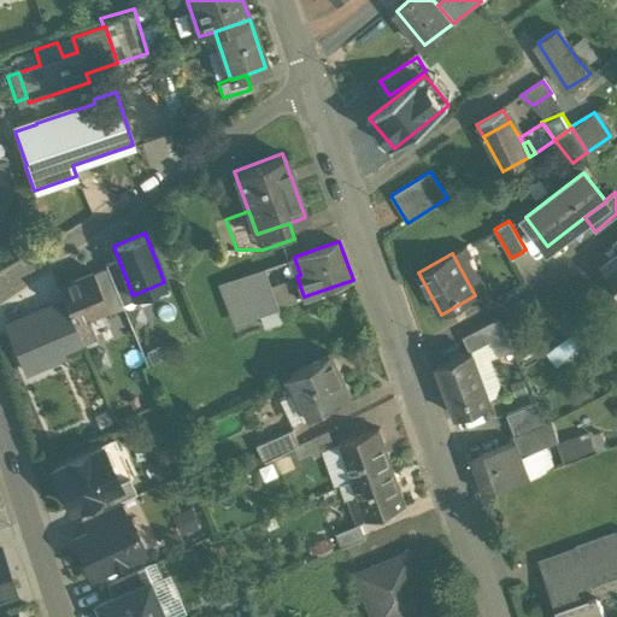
[(616,257),(606,265),(616,278),(616,257)]
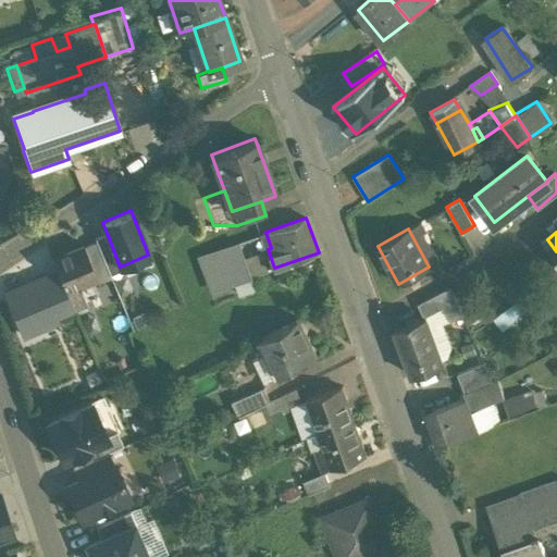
[(120,267),(107,233),(95,237),(109,273),(122,268),(123,268),(122,265),(120,267)]
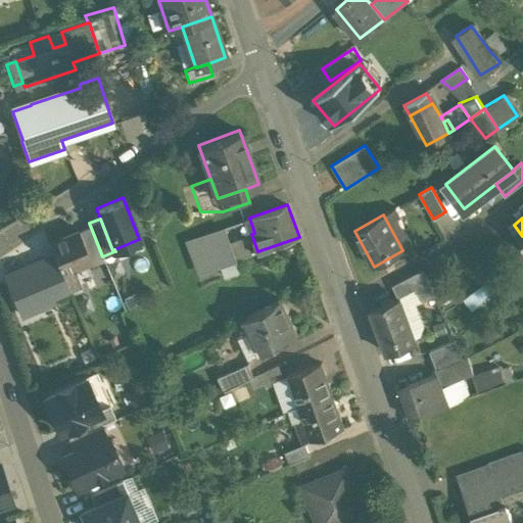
[(232,224),(202,235),(214,268),(234,259),(230,248),(238,245),(234,234),(235,233),(232,224)]
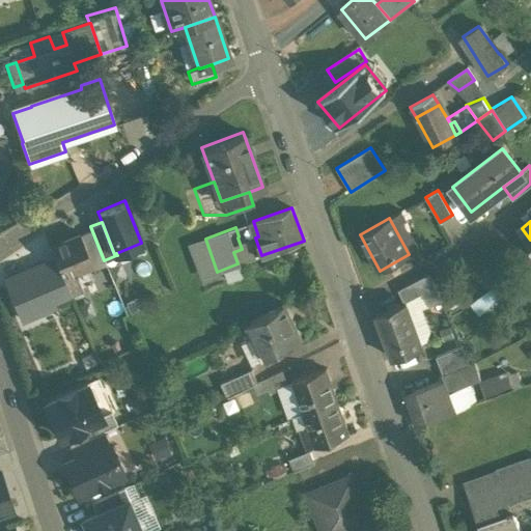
[(79,232),(49,244),(54,257),(70,292),(81,287),(74,271),(91,263),(79,232)]
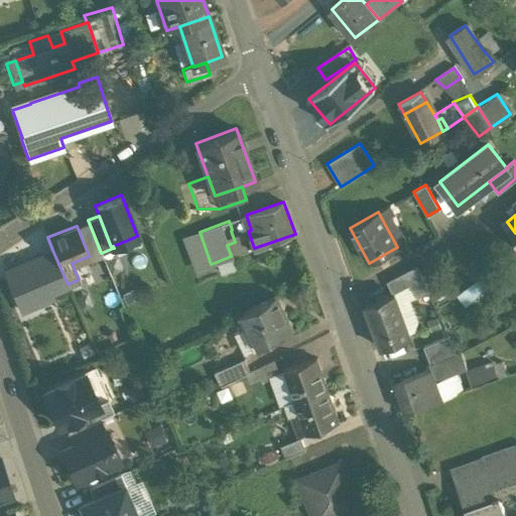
[(113,248),(101,253),(110,273),(121,269),(113,248)]
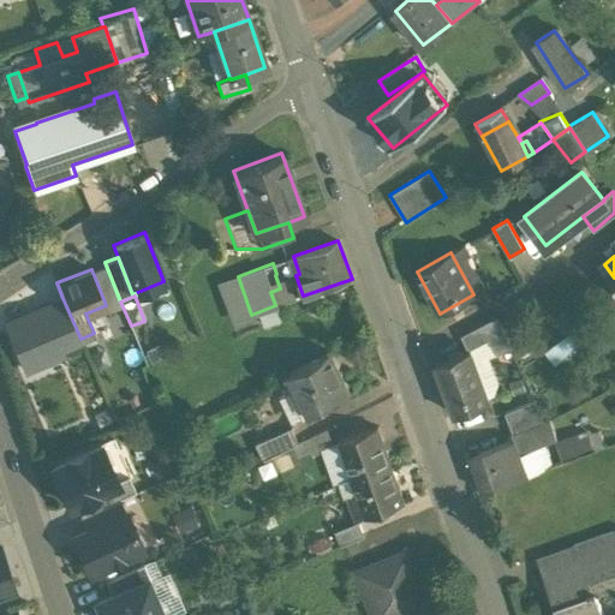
[(46,353),(81,339),(63,298),(6,322),(27,369),(49,359),(46,353)]
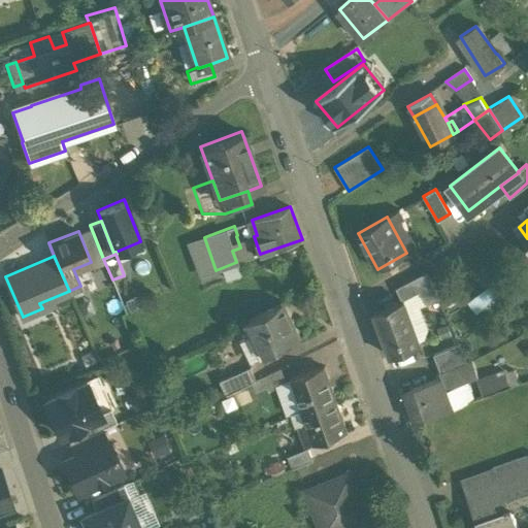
[(203,284),(242,270),(240,263),(201,276),(203,284)]
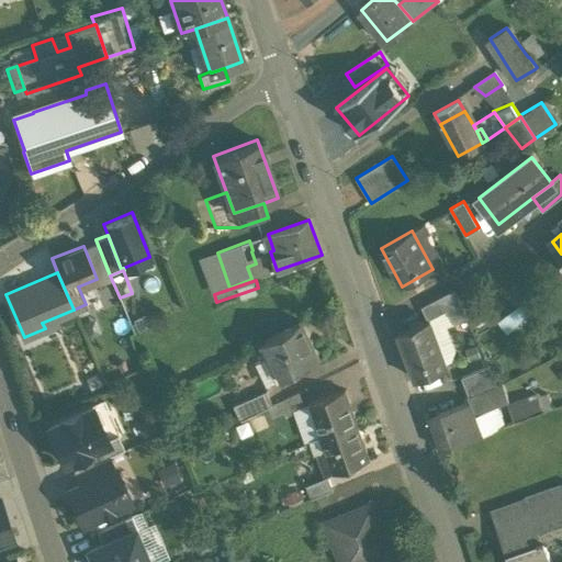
[(454,289),(422,307),(426,316),(438,310),(440,313),(446,310),(448,315),(462,307),(454,289)]
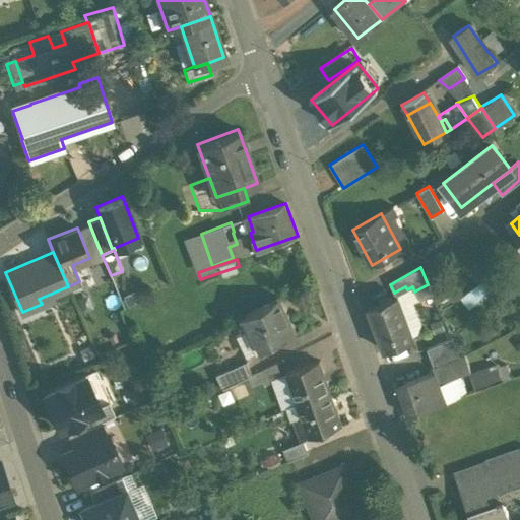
[(279,297),(238,317),(254,352),(297,332),(279,297)]
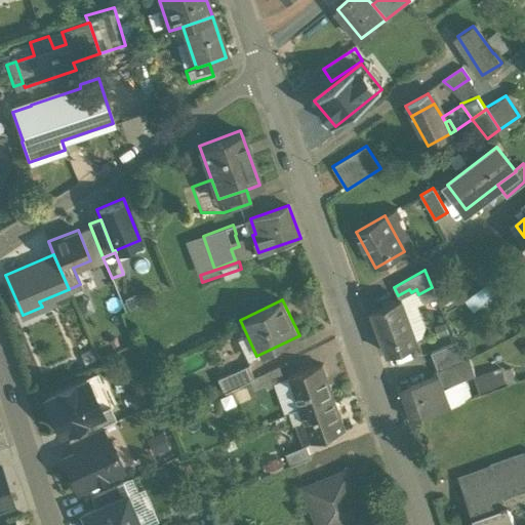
[(401,299),(370,311),(387,355),(417,344),(401,299)]
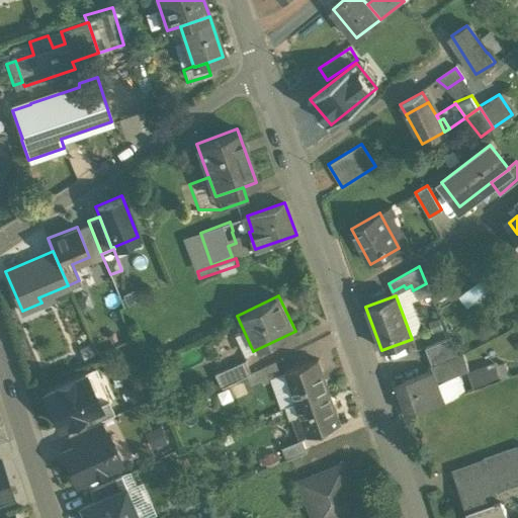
[(450,337),(425,348),(433,370),(431,371),(436,382),(468,370),(462,352),(457,354),(450,337)]
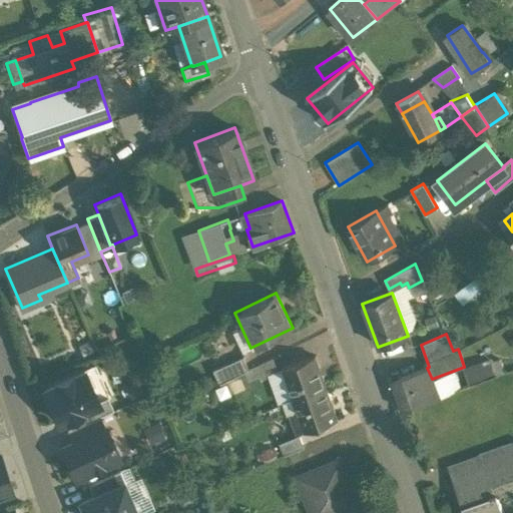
[(242,356),(213,370),(219,382),(244,370),(248,368),(242,356)]
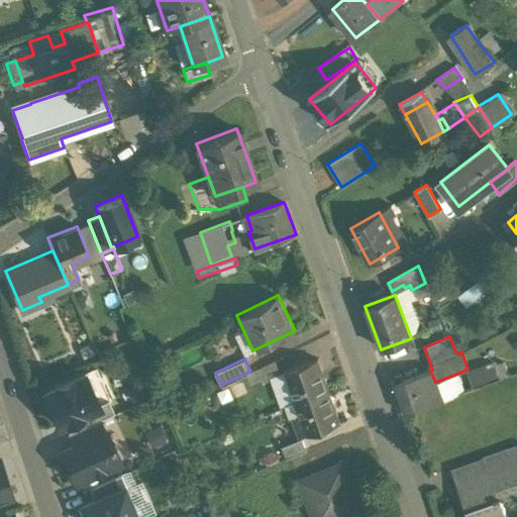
[(250,371),(246,373),(251,383),(281,374),(276,358),(250,371)]
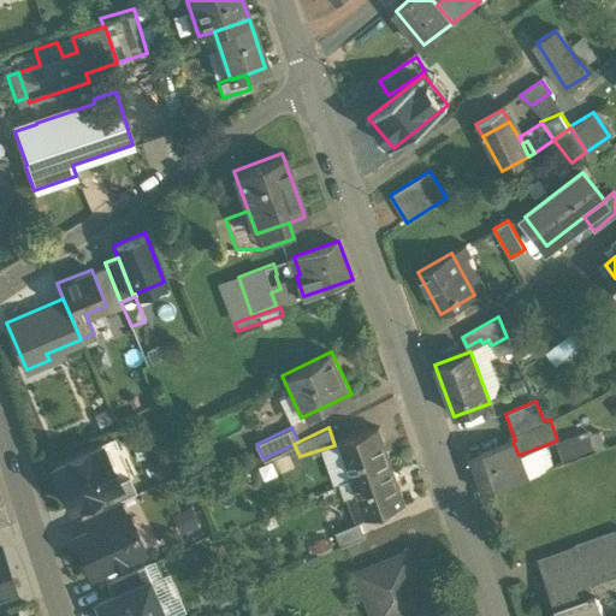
[(377,428),(339,442),(353,479),(390,466),(377,428)]
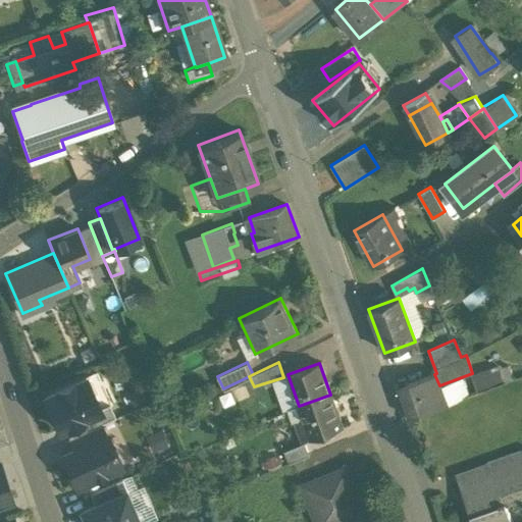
[(491,370),(472,377),(477,392),(506,381),(503,374),(494,377),(491,370)]
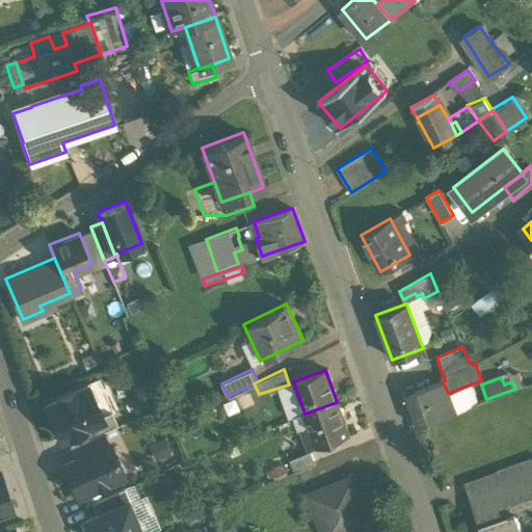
[(443,381),(414,391),(411,386),(403,389),(417,424),(455,410),(448,393),(443,381)]
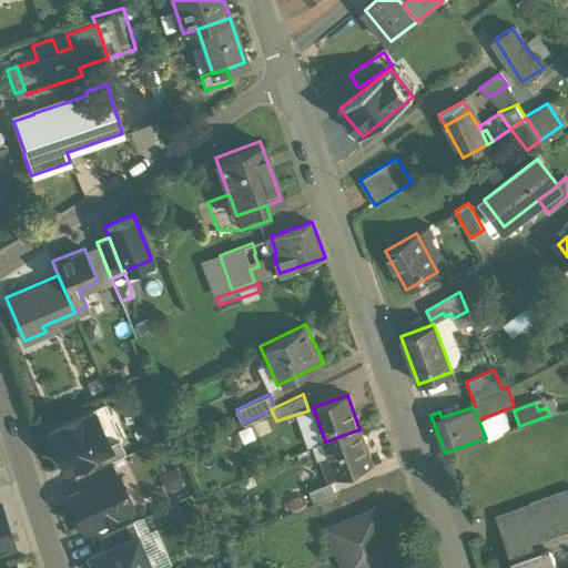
[(92,411),(48,430),(64,466),(87,456),(109,446),(108,444),(92,411)]
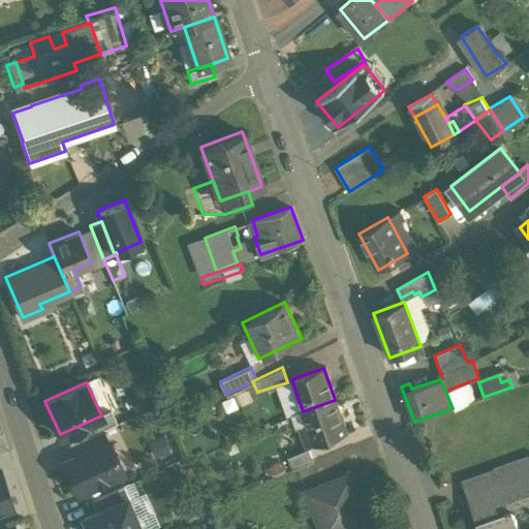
[(335,400),(303,411),(315,444),(347,433),(335,400)]
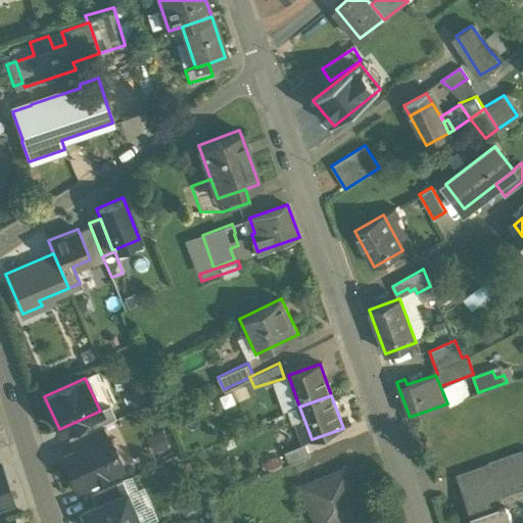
[(100,411),(80,420),(86,430),(100,424),(114,417),(108,405),(99,409),(100,411)]
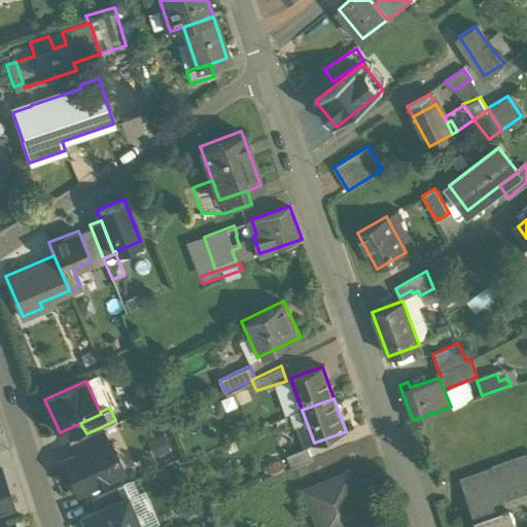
[(86,433),(68,443),(73,454),(107,437),(101,427),(86,433)]
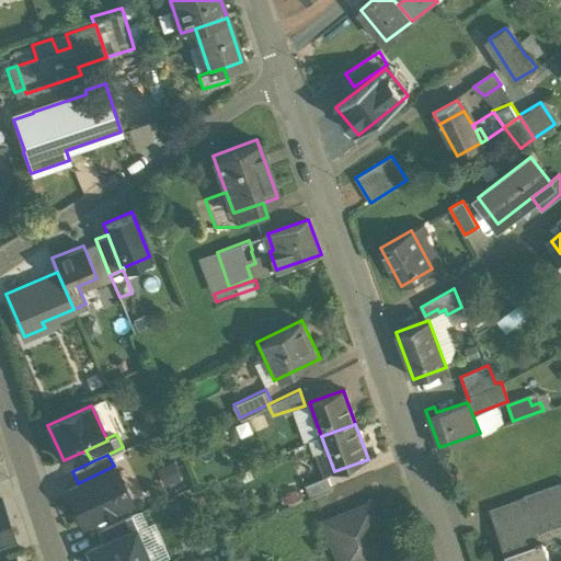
[(78,483),(70,487),(77,501),(72,503),(81,522),(129,499),(122,484),(123,484),(122,481),(121,481),(114,466),(78,483)]
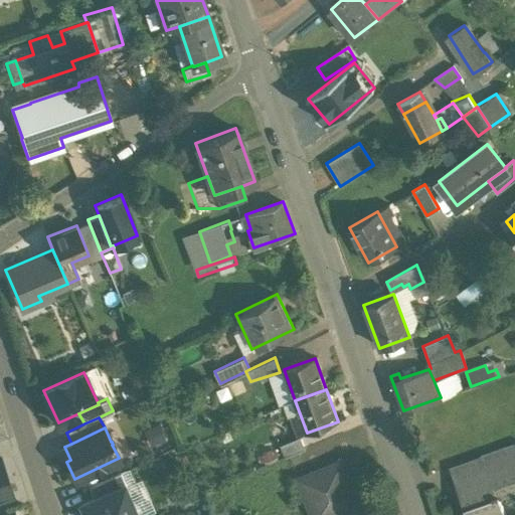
[(301,438),(281,446),(286,457),(305,449),(301,438)]
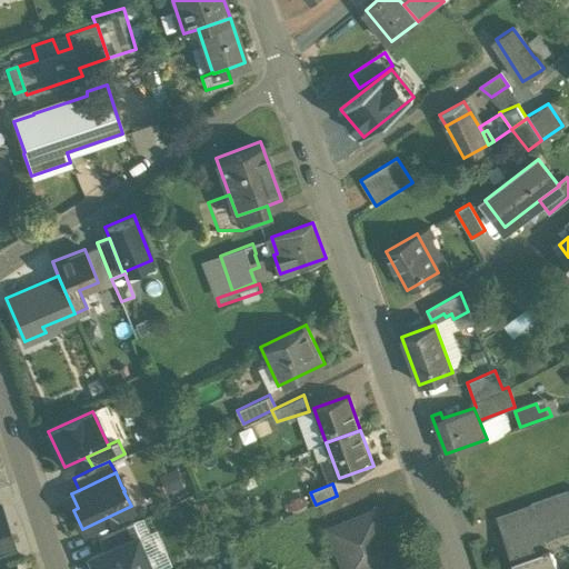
[(568,490),(530,506),(535,518),(565,507),(568,517),(568,516),(568,490)]
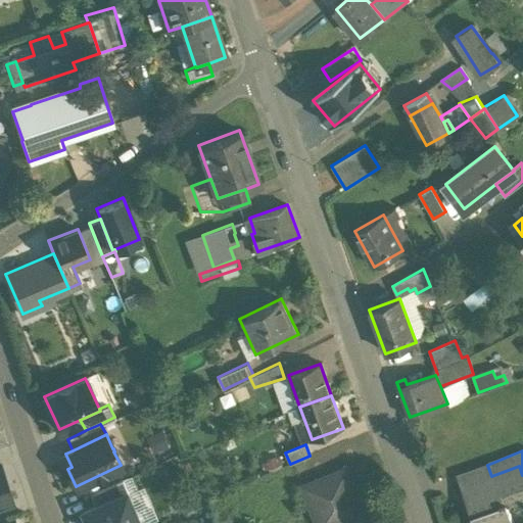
[(487,465),(457,475),(461,487),(491,476),(487,465)]
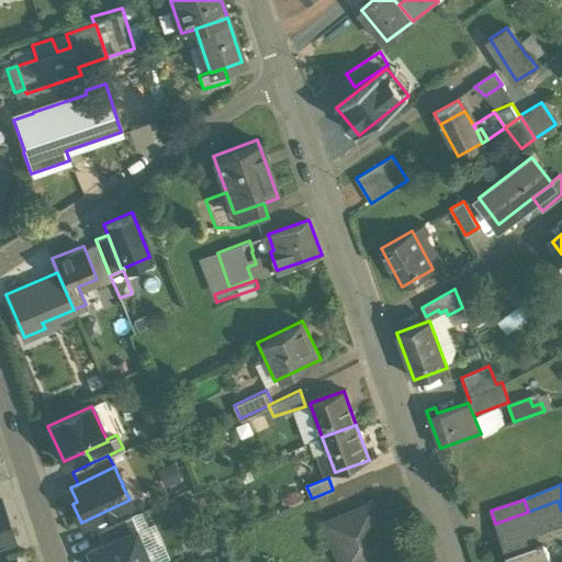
[(528,512),(495,524),(501,538),(504,537),(512,561),(551,561),(540,532),(561,524),(561,514),(561,510),(558,501),(528,512)]
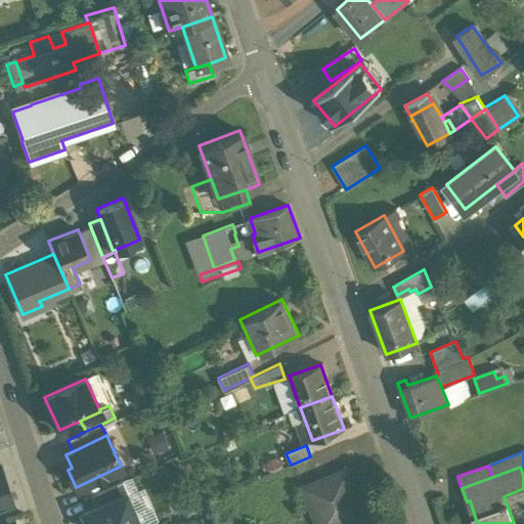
[(348,469),(304,486),(312,506),(320,503),(329,523),(337,523),(366,513),(348,469)]
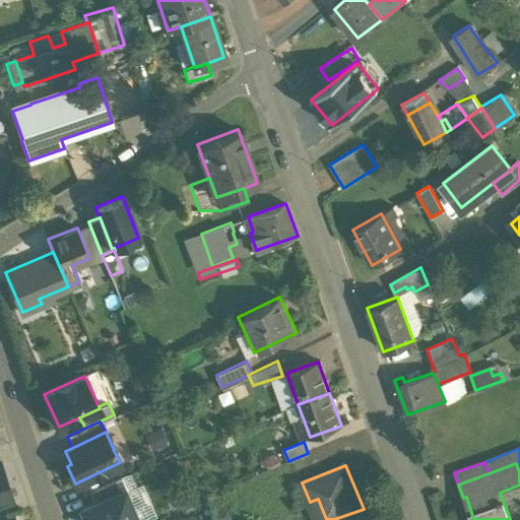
[(0,499),(9,497),(0,469),(0,499)]
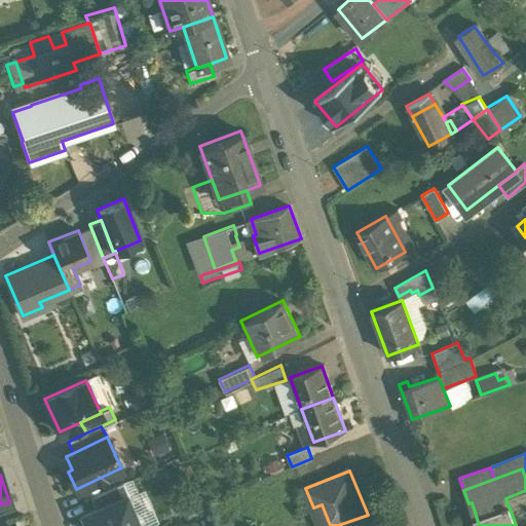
[(122,481),(89,496),(95,508),(124,495),(124,496),(127,495),(122,481)]
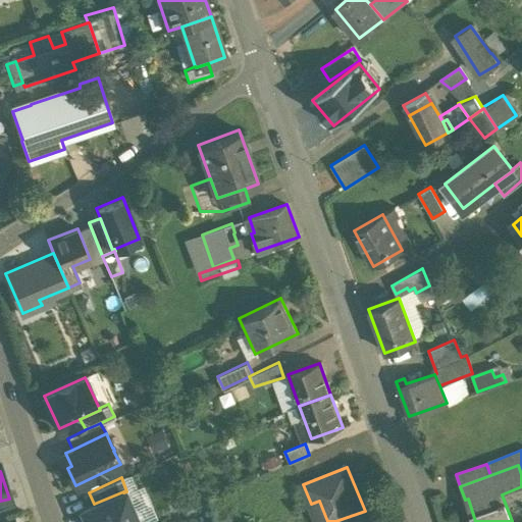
[(94,504),(82,510),(87,521),(137,521),(123,492),(123,491),(94,504)]
